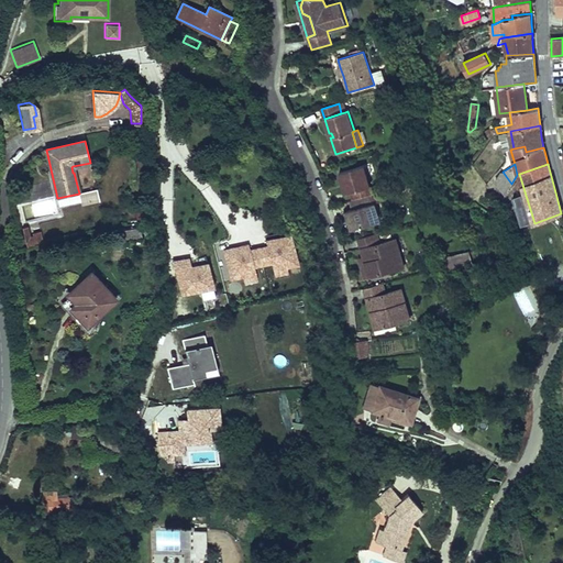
[(370,195),(373,194),(364,165),(339,173),(345,194),(350,191),(353,200),(370,195)]
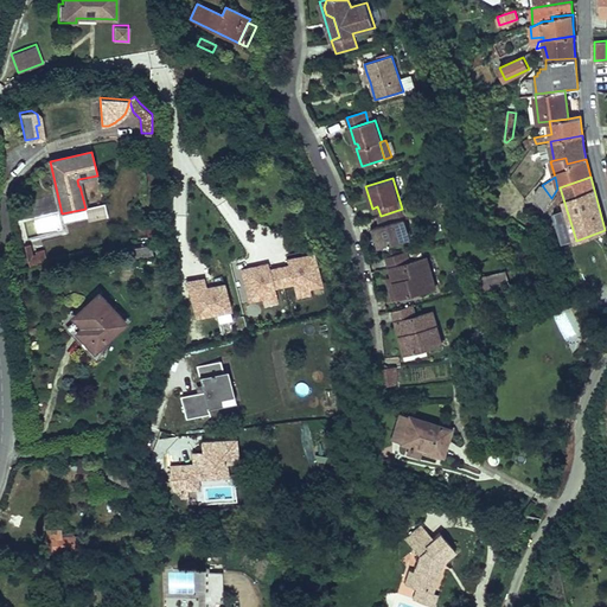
[(104,204),(85,209),(88,217),(106,213),(104,204)]
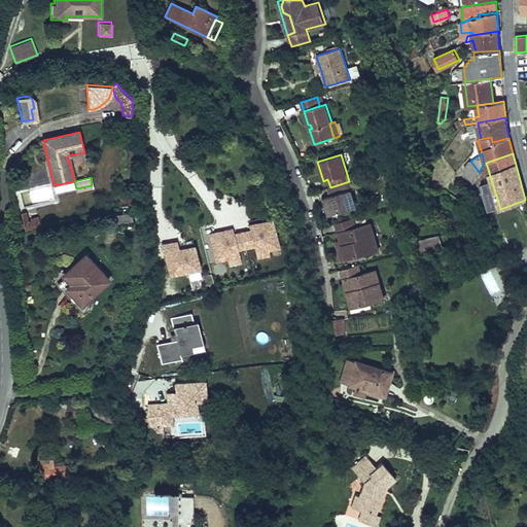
[(349,181),(346,182),(349,189),(351,189),(356,187),(354,179),(349,181)]
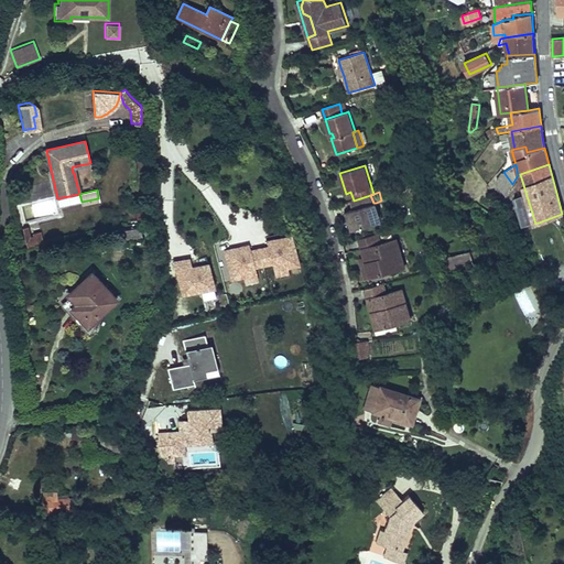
[(79,194),(57,198),(60,207),(82,202),(79,194)]
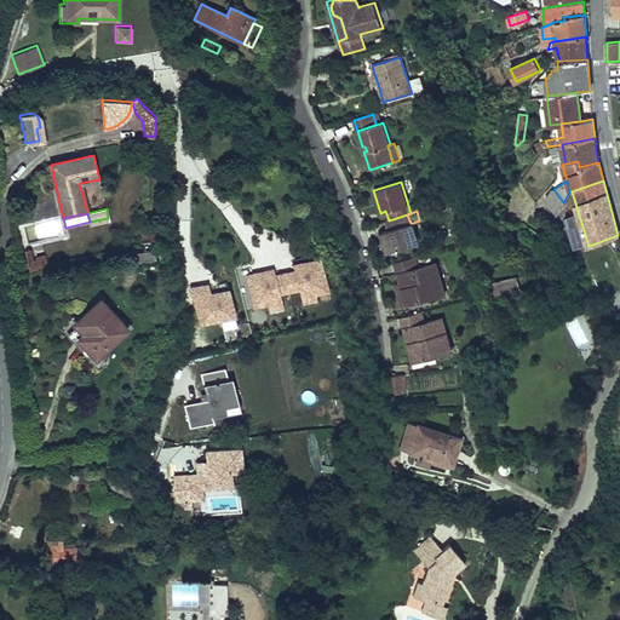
[(411,223),(407,214),(389,220),(384,222),(388,230),(380,233),(388,253),(419,242),(413,223),(411,223)]
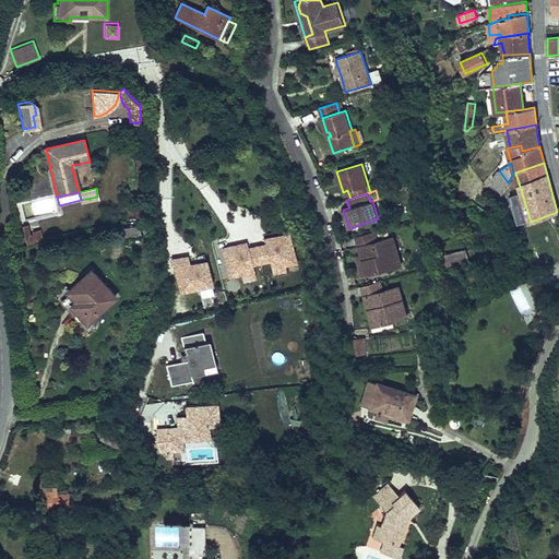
[(139,224),(120,228),(122,238),(141,234),(139,224)]
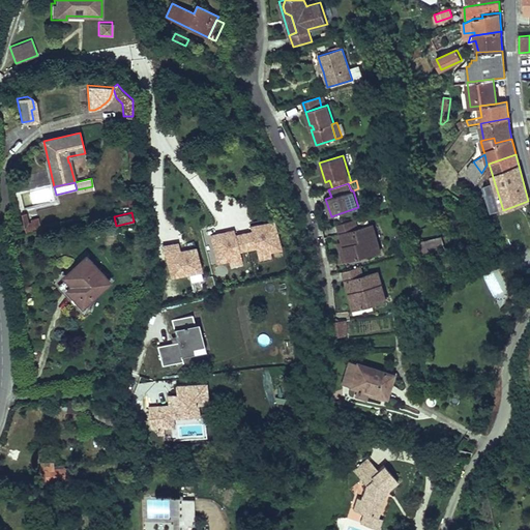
[(24,221),(27,233),(41,230),(38,217),(24,221)]
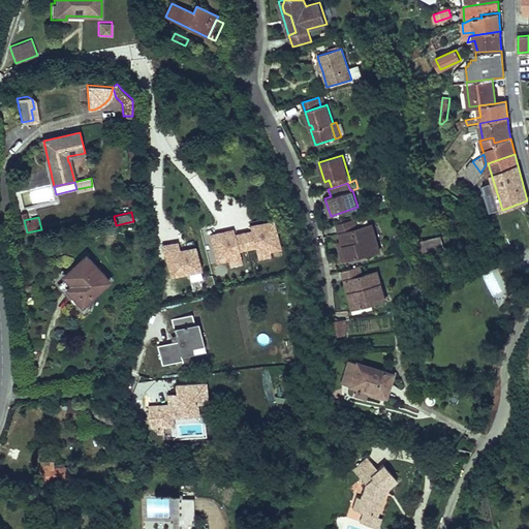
[(379,250),(372,224),(358,228),(354,219),(337,224),(342,242),(347,259),(379,250)]
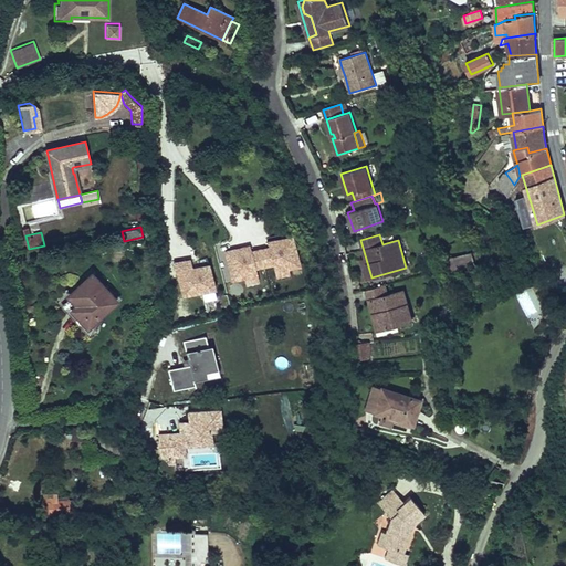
[(290,270),(302,268),(294,236),(268,241),(269,247),(252,250),(251,244),(224,251),(232,287),(260,281),(258,270),(273,266),(276,280),(291,276),(290,270)]
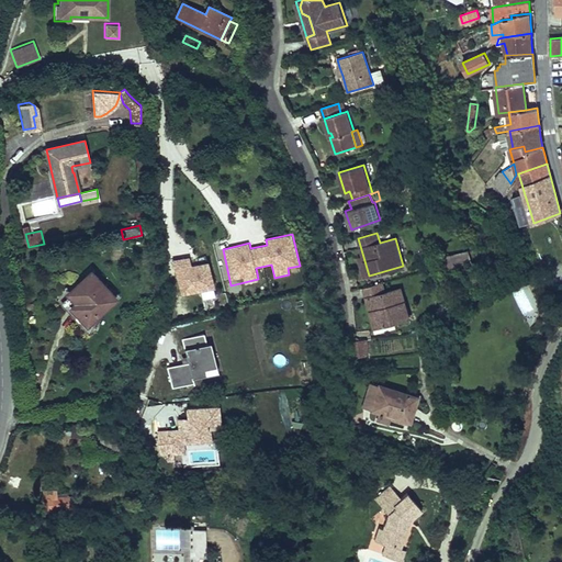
[(482,253),(486,261),(493,258),(489,249),(482,253)]
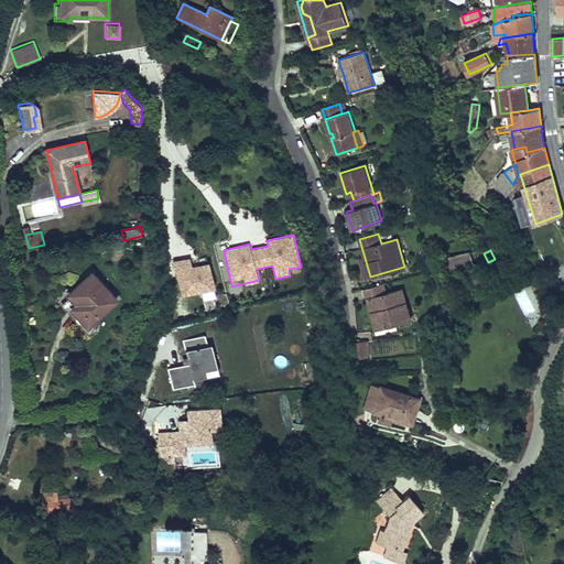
[(449,272),(475,267),(472,251),(446,256),(449,272)]
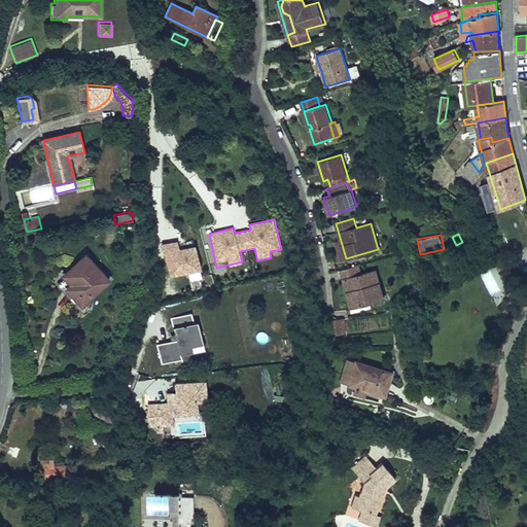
[(202,272),(197,246),(180,249),(178,241),(161,245),(167,279),(202,272)]
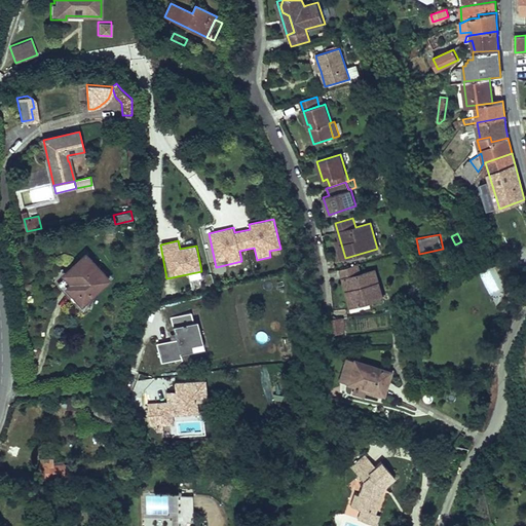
[(345,258),(340,240),(336,241),(341,260),(345,258)]
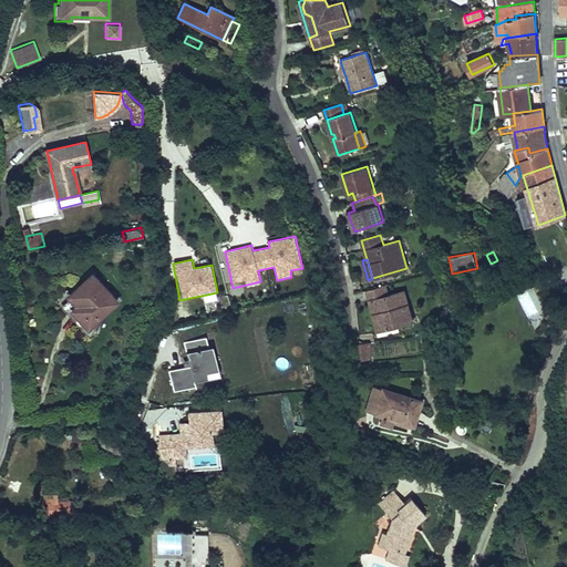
[(80,288),(70,298),(76,306),(71,310),(78,318),(81,319),(82,319),(84,318),(92,311),(99,318),(116,301),(92,274),(83,281),(86,286),(82,290),(80,288)]
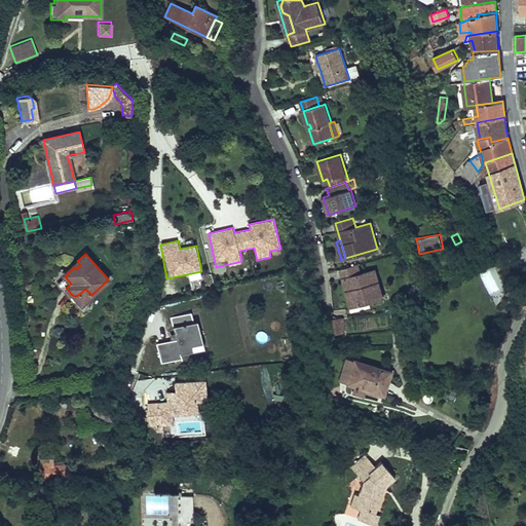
[(80,265),(77,261),(63,274),(65,276),(74,267),(76,269),(80,265)]
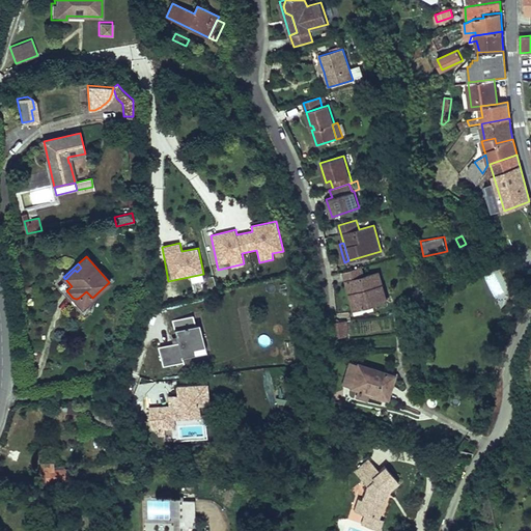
[(385,301),(376,274),(362,278),(359,268),(341,273),(344,283),(348,281),(353,294),(347,295),(353,311),(385,301)]
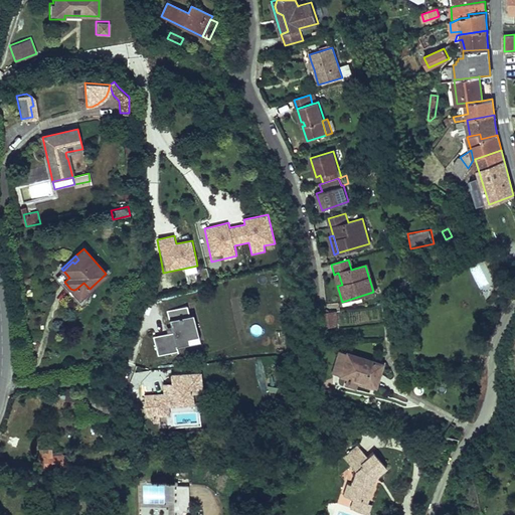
[(342,285),(338,273),(334,275),(337,286),(342,285)]
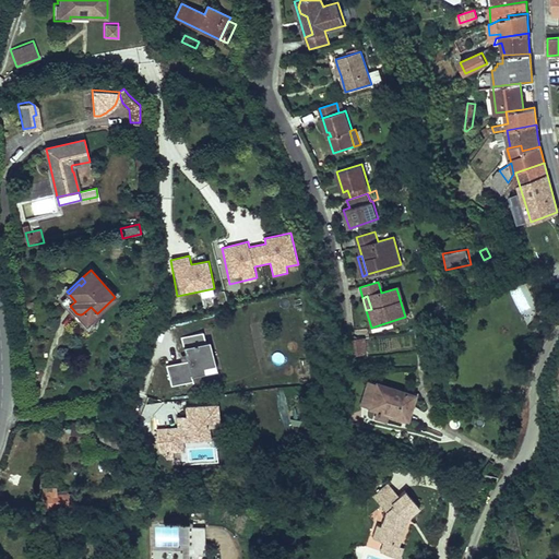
[(206,372),(204,363),(210,361),(202,333),(181,339),(187,358),(180,359),(186,381),(192,380),(191,377),(206,372)]
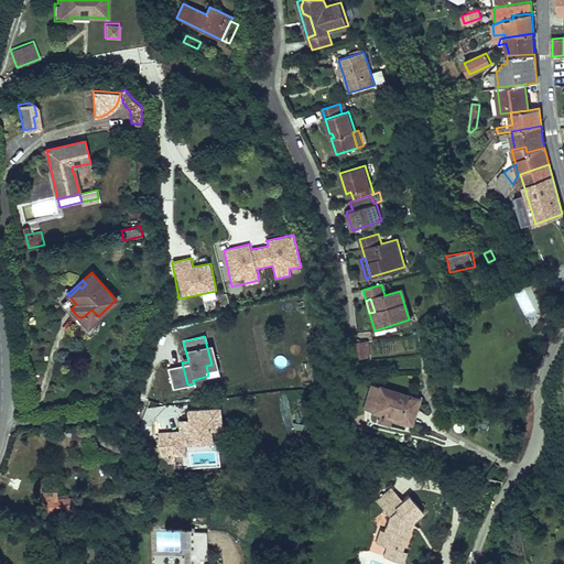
[(356,343),(359,359),(371,357),(368,340),(356,343)]
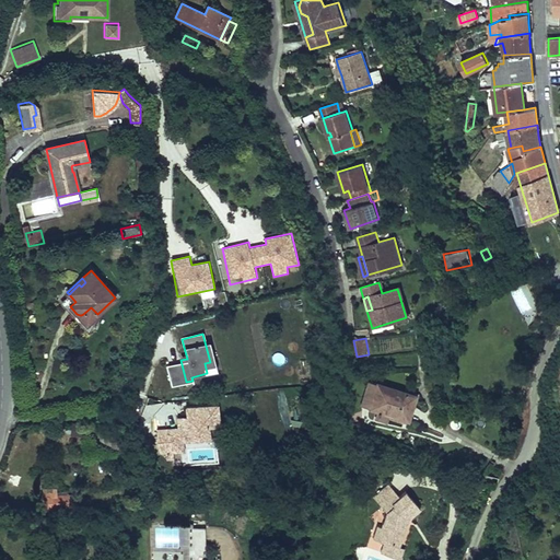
[(361,405),(371,407),(377,384),(369,382),(361,405)]
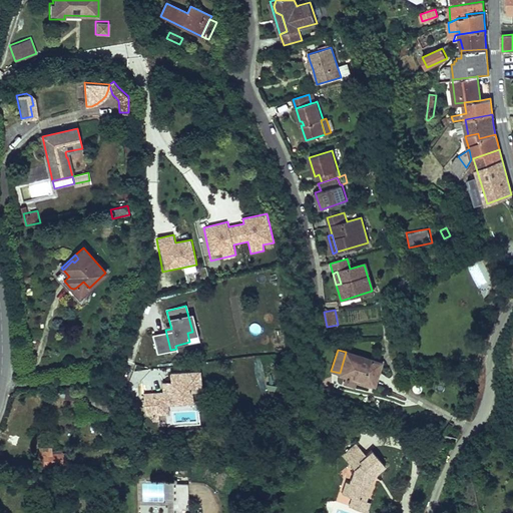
[(380,363),(346,352),(340,373),(339,375),(346,377),(345,383),(354,386),(356,380),(374,385),(380,363)]
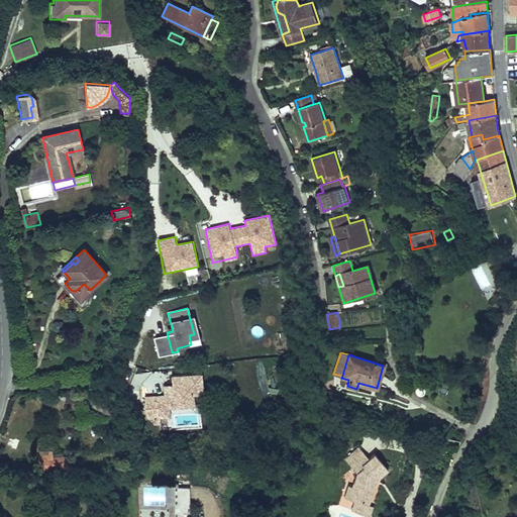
[(178,406),(192,404),(191,393),(201,392),(199,374),(172,377),(173,385),(168,385),(169,395),(165,395),(144,397),(146,410),(149,418),(152,417),(158,417),(168,416),(167,407),(178,406)]
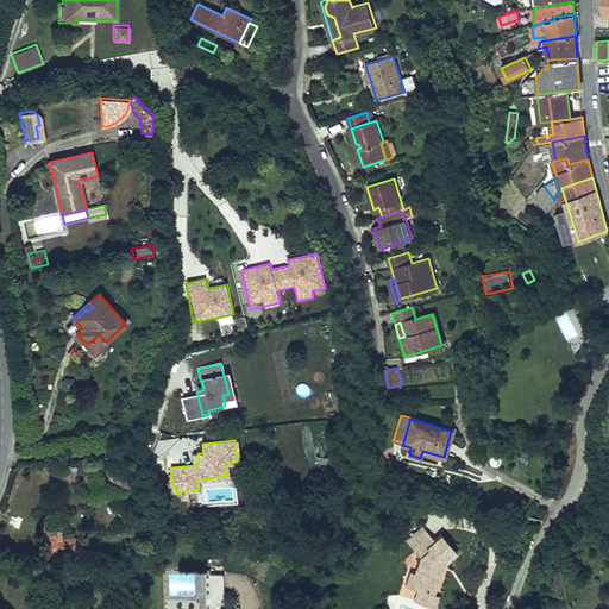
[(184,463),(182,450),(171,451),(174,464),(184,463)]
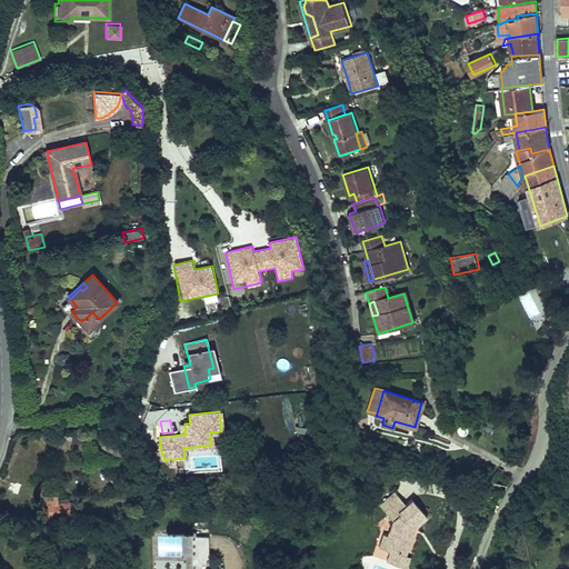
[(73,431),(73,442),(90,443),(90,432),(73,431)]
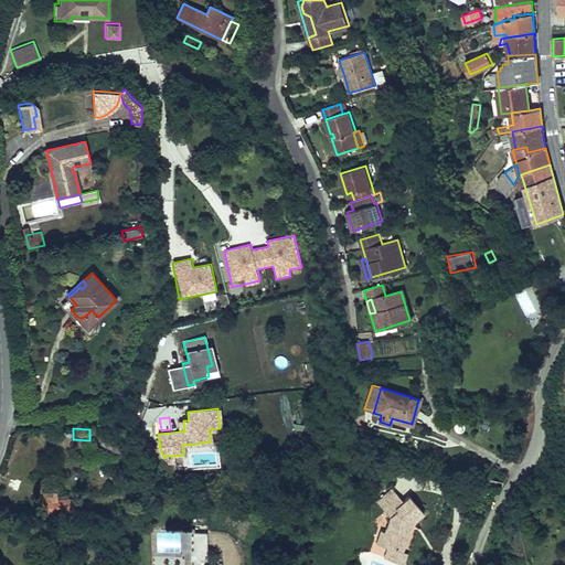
[(195,452),(194,444),(182,445),(183,455),(195,452)]
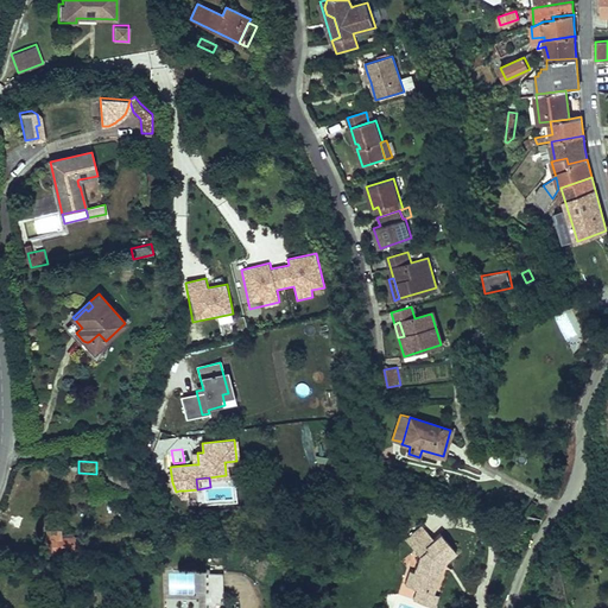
[(188,506),(235,501),(233,486),(230,486),(230,487),(232,498),(188,504),(188,506)]
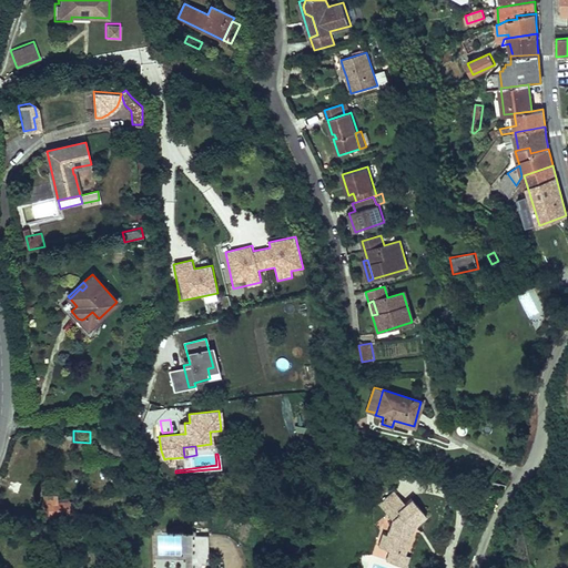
[(411,524),(415,525),(426,515),(412,498),(405,504),(394,490),(378,504),(392,519),(386,535),(383,534),(378,546),(389,550),(405,555),(412,533),(408,531),(411,524)]
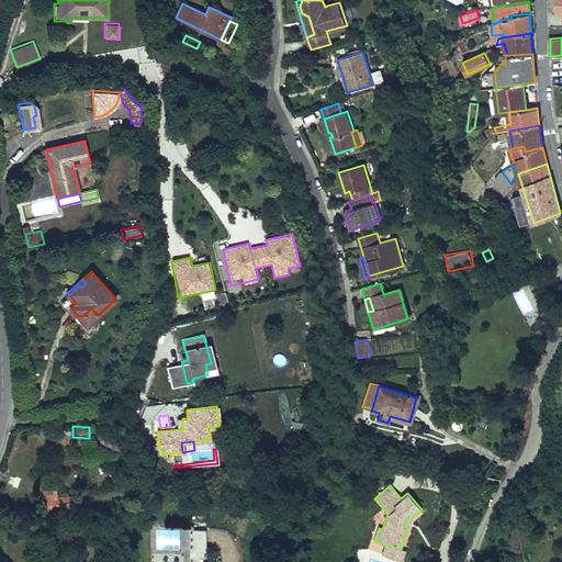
[(45,509),(69,507),(68,496),(57,497),(56,491),(43,492),(45,509)]
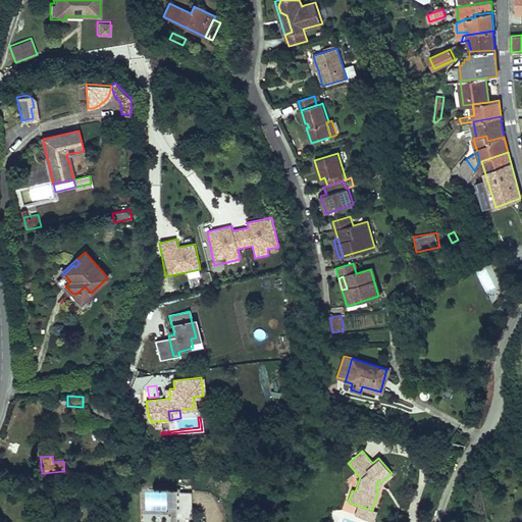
[(192,492),(175,492),(176,508),(176,519),(192,519),(192,492)]
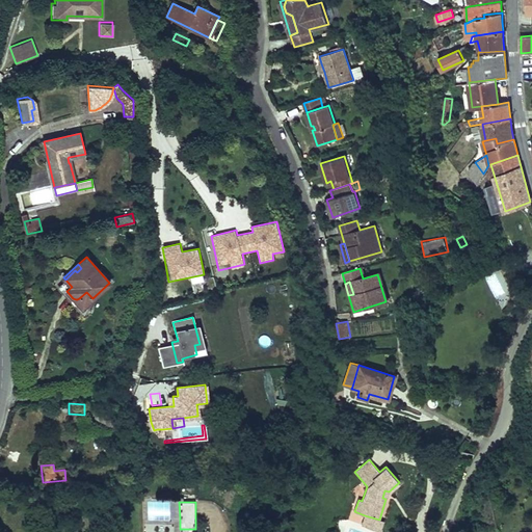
[(379,520),(365,515),(362,525),(380,531),(383,521),(379,520)]
